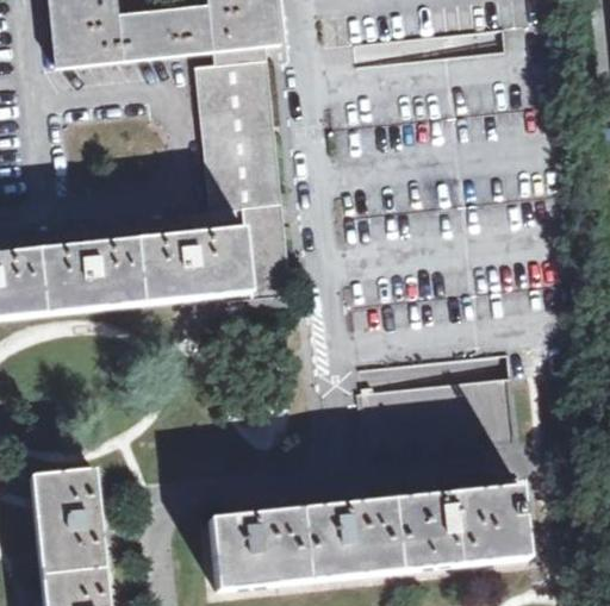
[(198,44),(265,37),(275,37),(271,0),(60,0),(67,55),(198,44)]
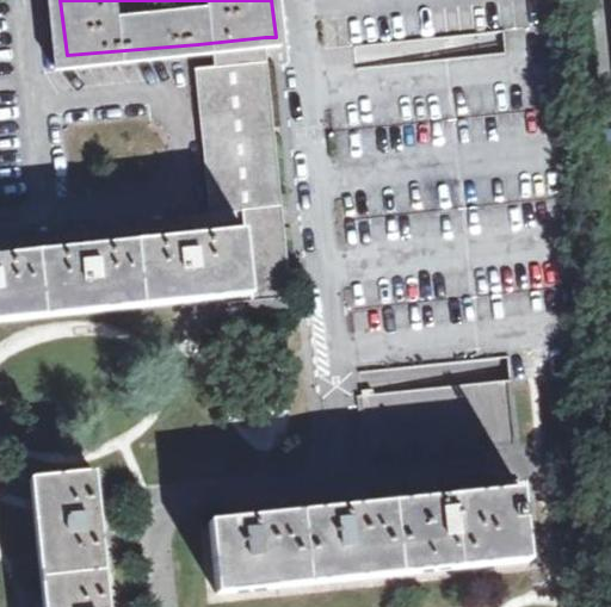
[(198,44),(199,64),(251,61),(267,59),(265,37),(198,44)]
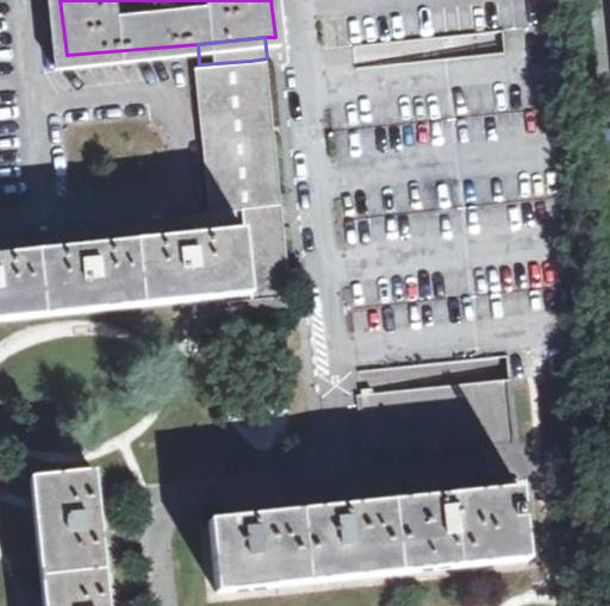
[(267,58),(250,61),(272,288),(290,286),(267,58)]
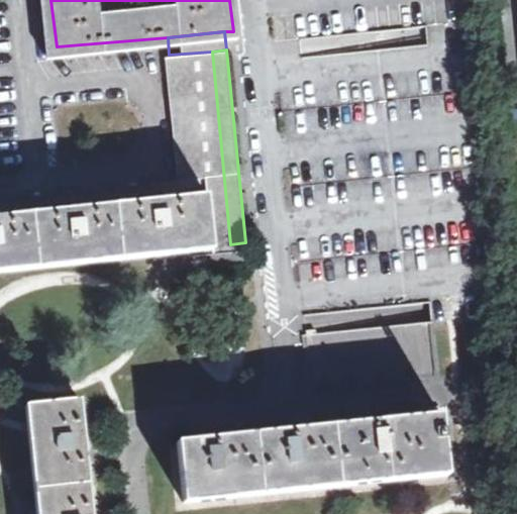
[(0,267),(230,244),(212,52),(169,55),(183,192),(0,210),(0,267)]
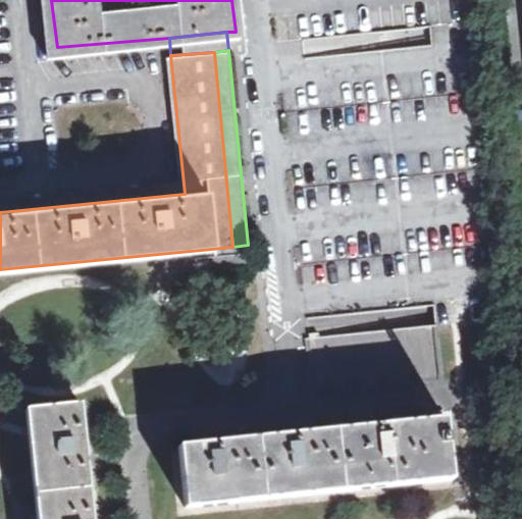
[(309,332),(309,333),(313,382),(442,370),(438,321),(309,332)]
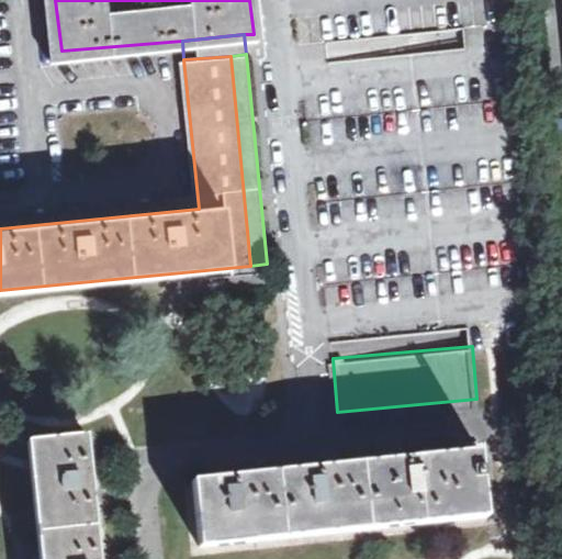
[(42,558),(100,558),(87,432),(30,437),(42,558)]
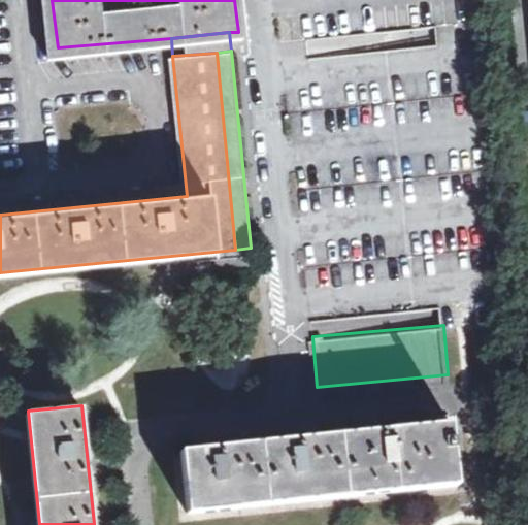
[(457,480),(452,418),(183,446),(188,506),(457,480)]
